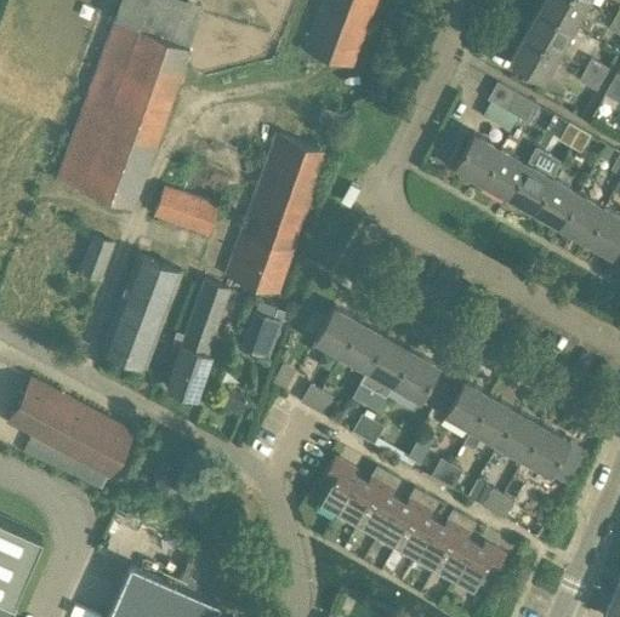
[(129,209),(187,49),(203,9),(180,0),(124,0),(115,22),(57,182),(129,209)]
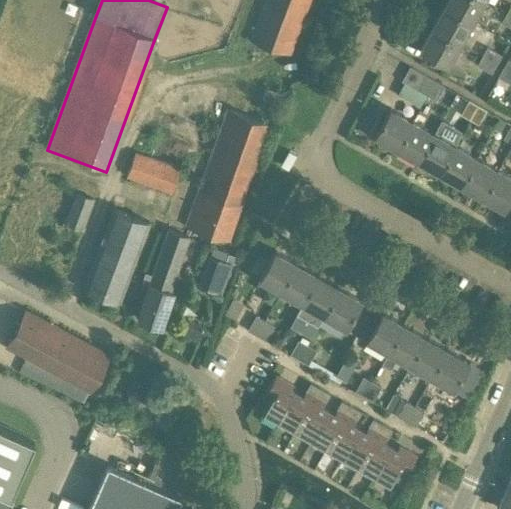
[(290,59),(294,48),(311,0),(266,0),(250,44),(290,59)]
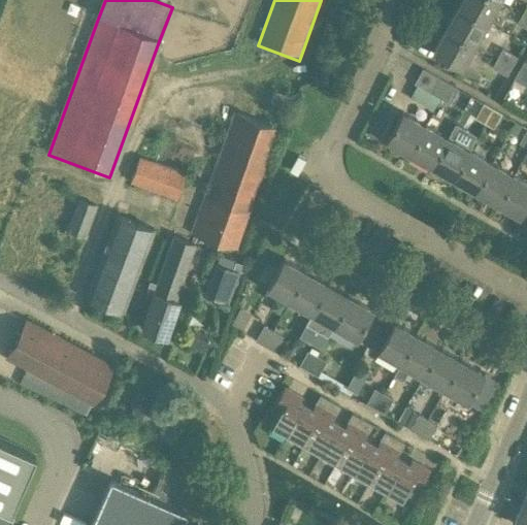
[(488,26),(500,4),(492,0),(462,0),(457,9),(488,26)]
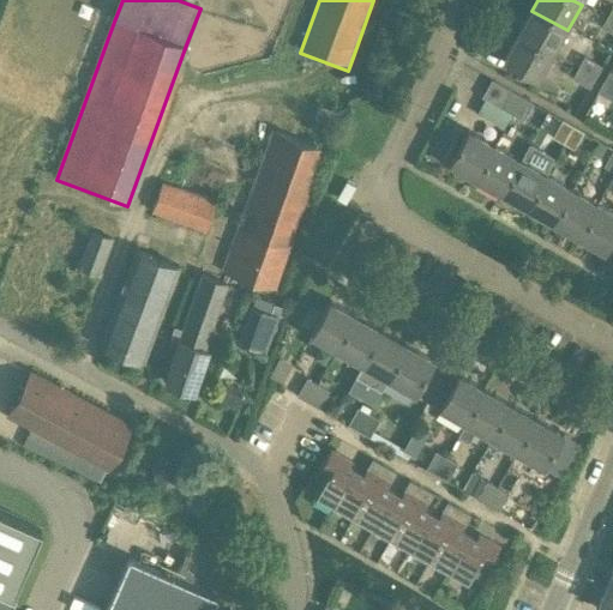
[(553,56),(568,30),(532,11),(517,36),(553,56)]
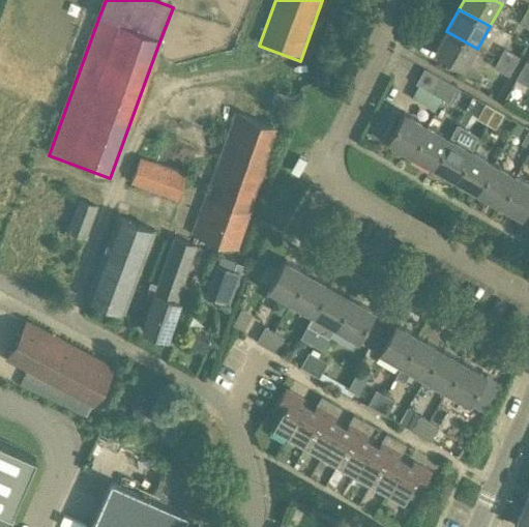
[(528,19),(525,17),(520,26),(528,30),(528,19)]
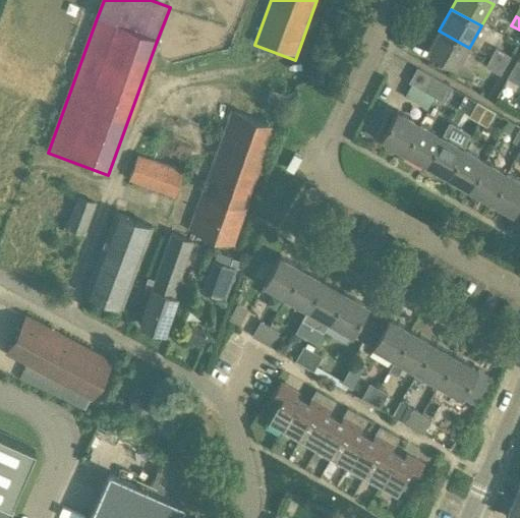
[(456,70),(469,48),(439,31),(426,53),(456,70)]
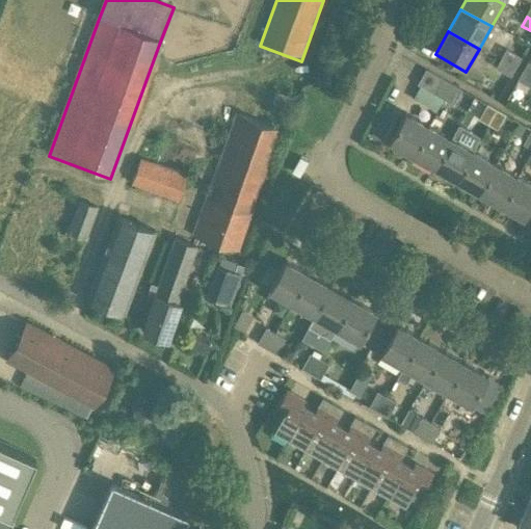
[(516,70),(523,60),(507,52),(507,51),(501,61),(516,70)]
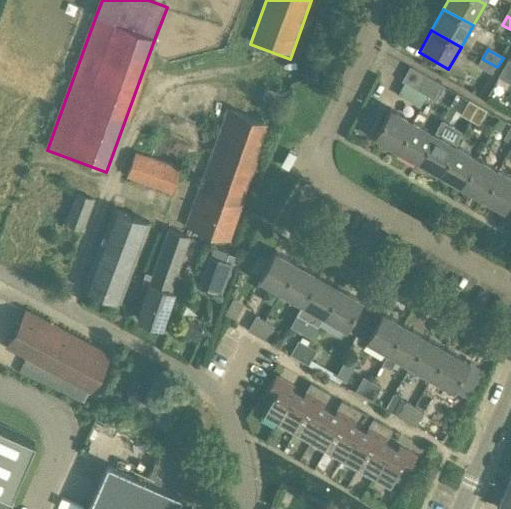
[(492,76),(497,67),(482,59),(478,68),(492,76)]
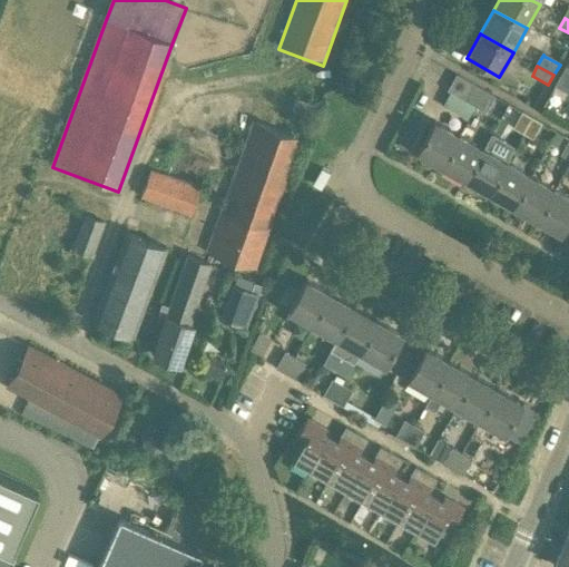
[(476,109),(484,93),(455,77),(447,93),(476,109)]
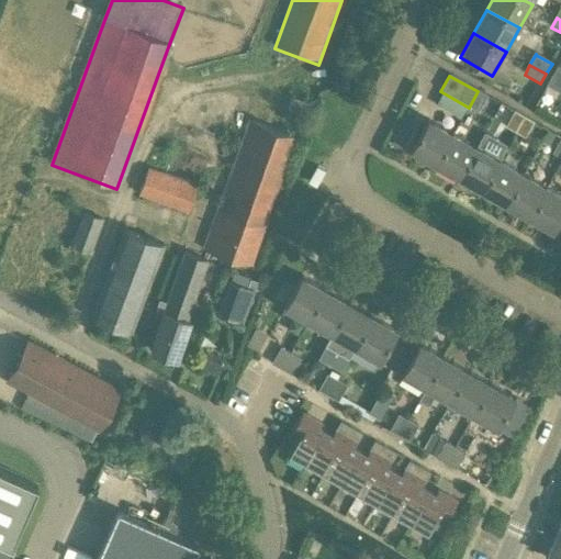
[(560,82),(552,78),(547,88),(560,94),(560,82)]
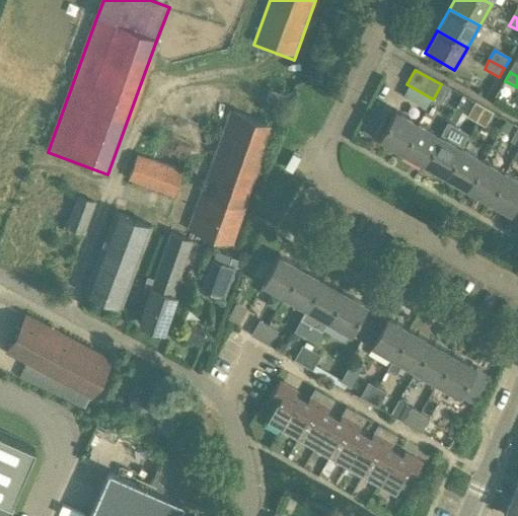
[(442,104),(450,89),(441,84),(433,99),(442,104)]
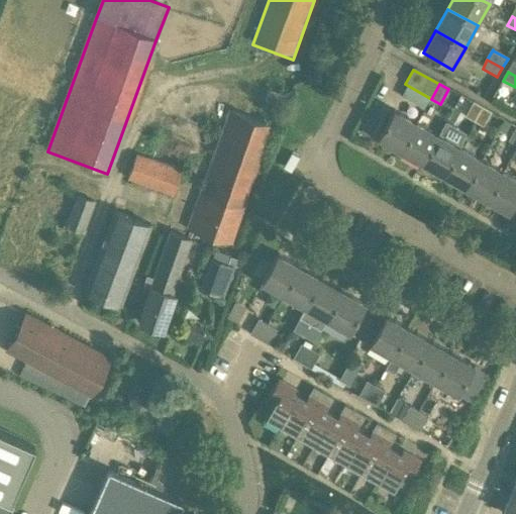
[(283,108),(286,97),(269,92),(265,103),(283,108)]
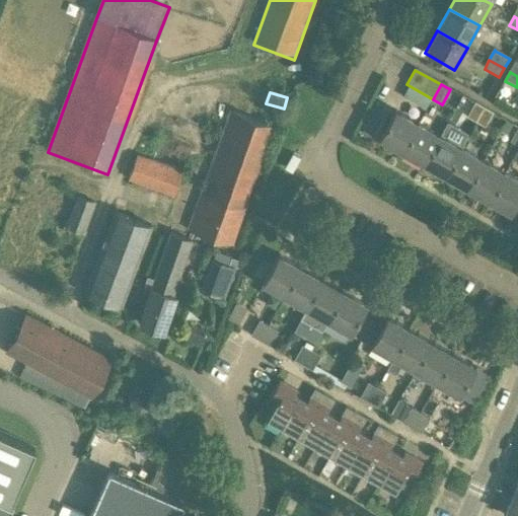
[(476,124),(485,108),(474,103),(466,118),(476,124)]
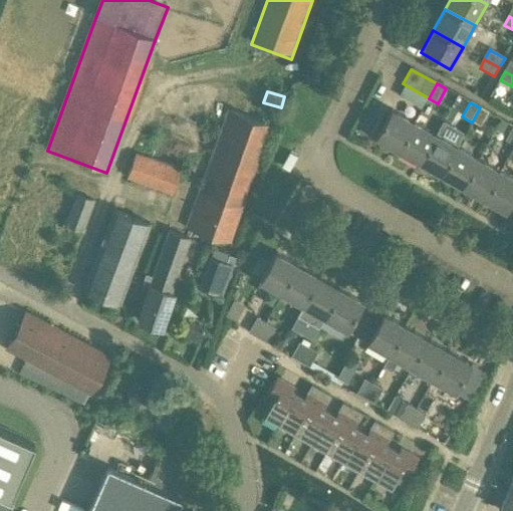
[(481,128),(489,112),(480,107),(472,122),(481,128)]
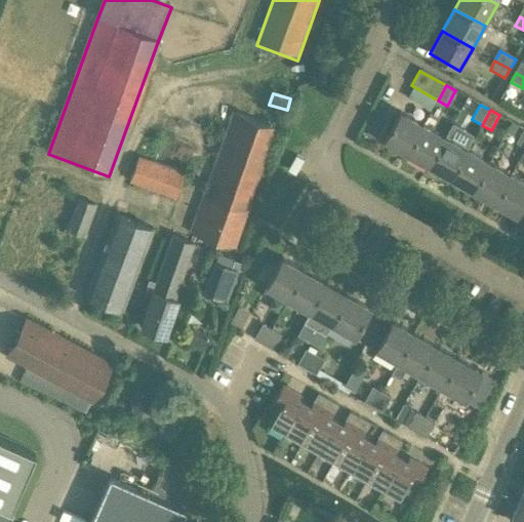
[(406,157),(422,126),(400,114),(384,144),(406,157)]
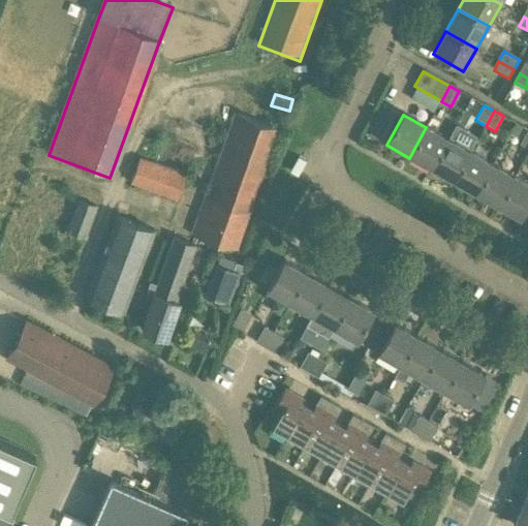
[(238,254),(279,132),(235,117),(192,238),(238,254)]
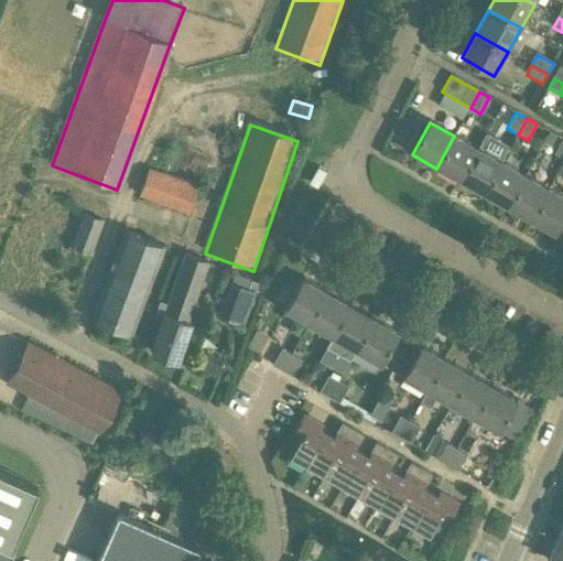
[(461,182),(478,150),(454,136),(436,169),(461,182)]
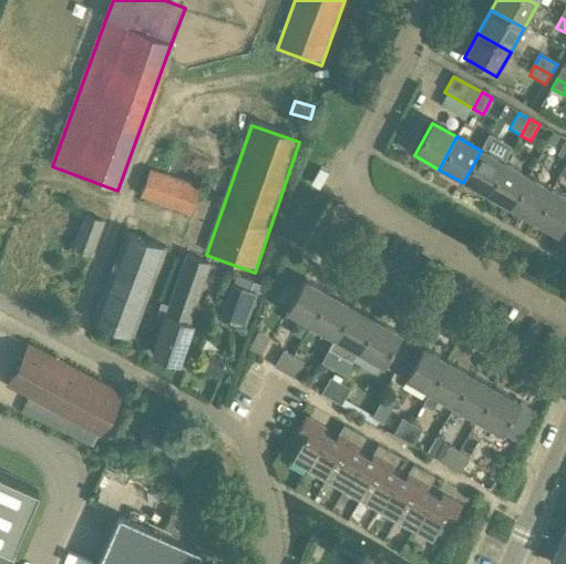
[(486,196),(504,164),(481,151),(463,183),(486,196)]
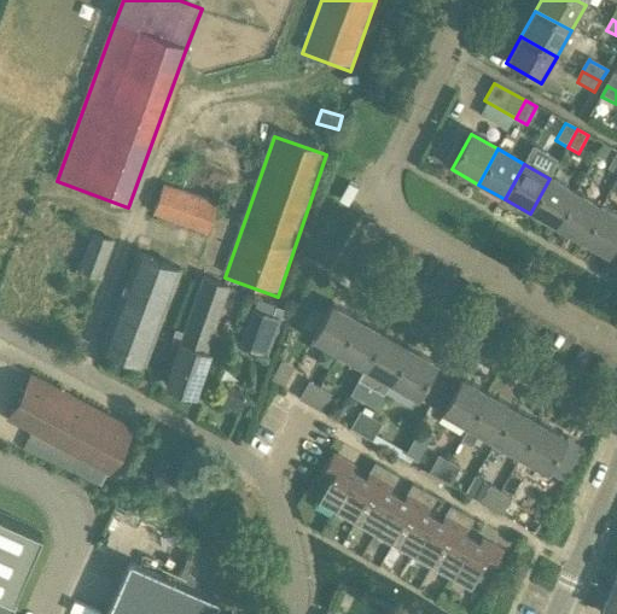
[(556,228),(576,193),(549,179),(530,214),(556,228)]
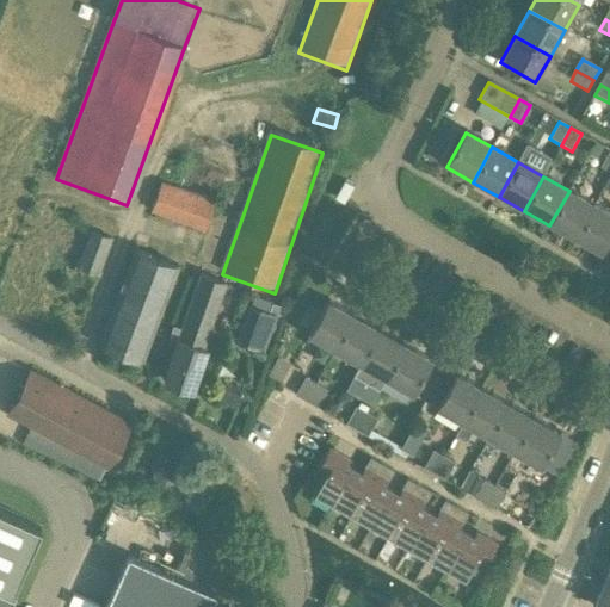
[(205,235),(216,208),(161,187),(152,215),(205,235)]
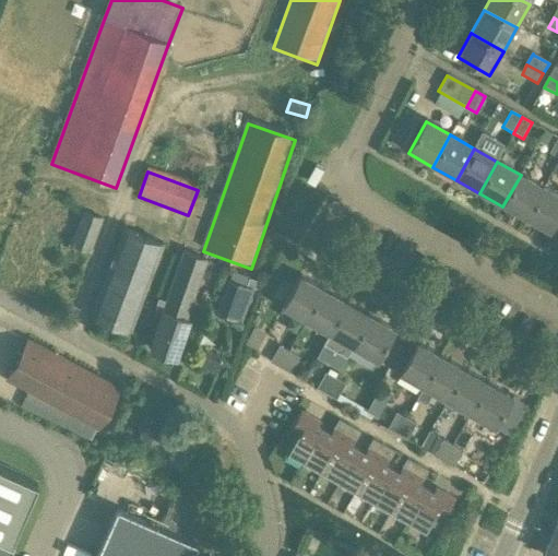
[(526,220),(544,188),(521,175),(502,206),(526,220)]
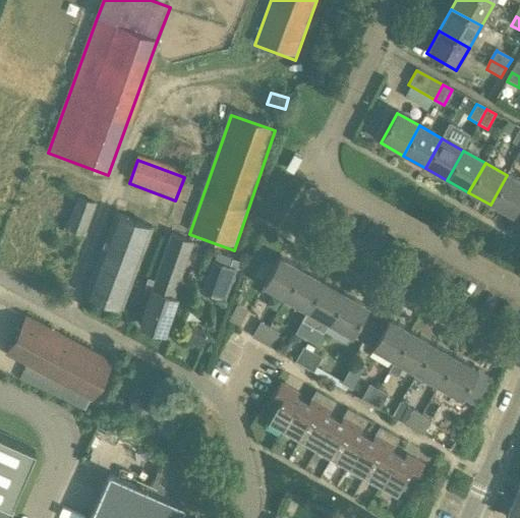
[(513,218),(519,205),(519,181),(507,175),(490,205),(513,218)]
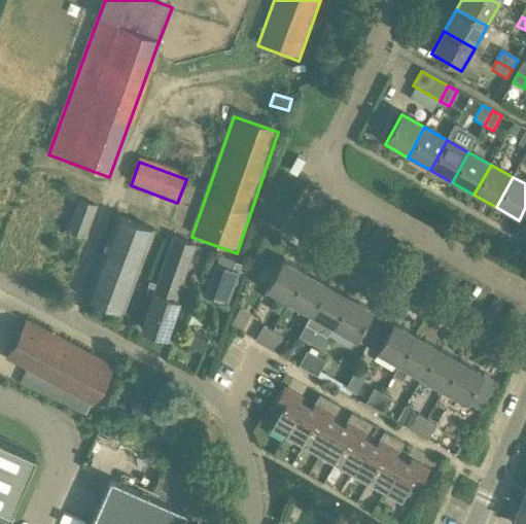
[(85,240),(97,209),(78,203),(68,233),(85,240)]
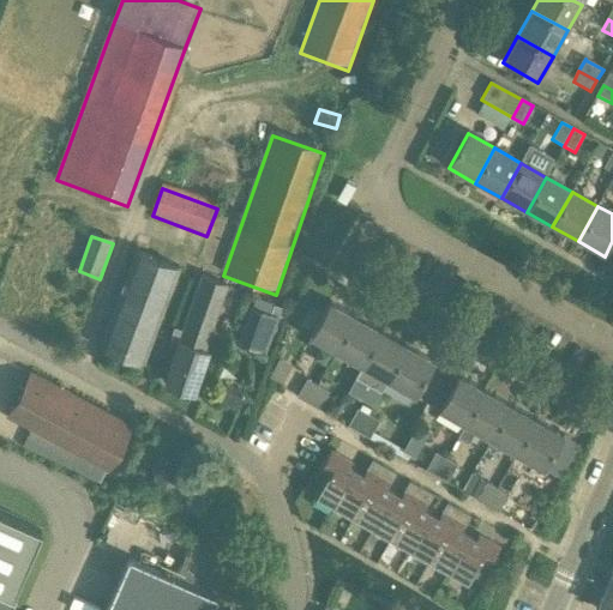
[(143,368),(180,271),(137,254),(100,352),(143,368)]
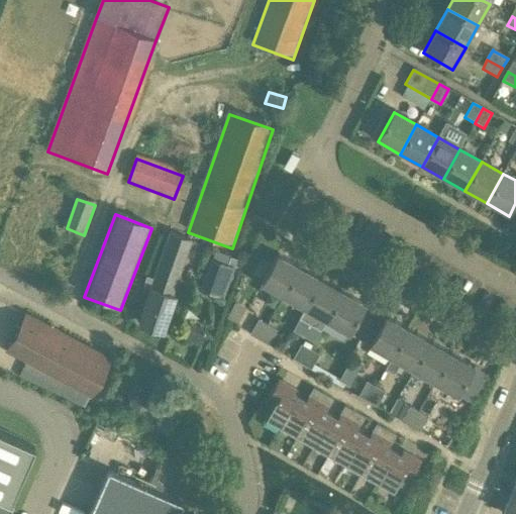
[(188,251),(191,240),(177,235),(173,246),(168,244),(155,283),(153,285),(175,292),(189,251),(188,251)]
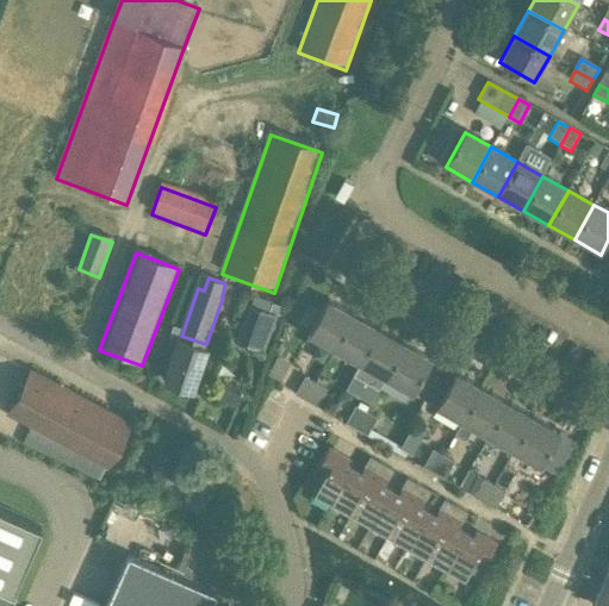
[(336,353),(355,318),(329,304),(310,338),(336,353)]
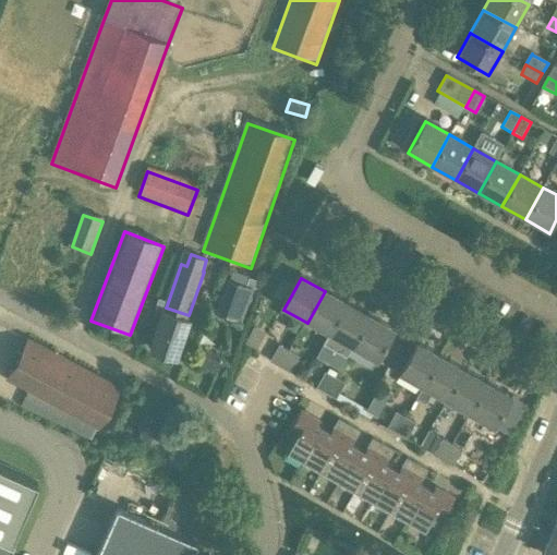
[(242,322),(256,282),(250,279),(246,288),(229,282),(217,314),(234,321),(235,320),(242,322)]
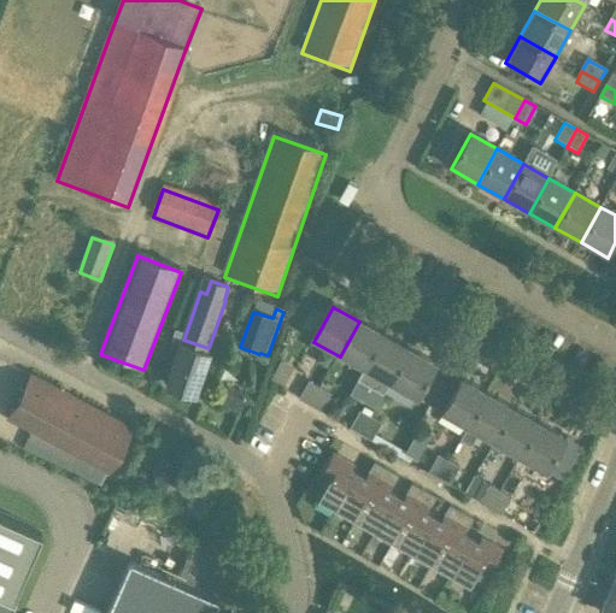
[(365,371),(385,336),(359,322),(340,357),(364,371),(365,371)]
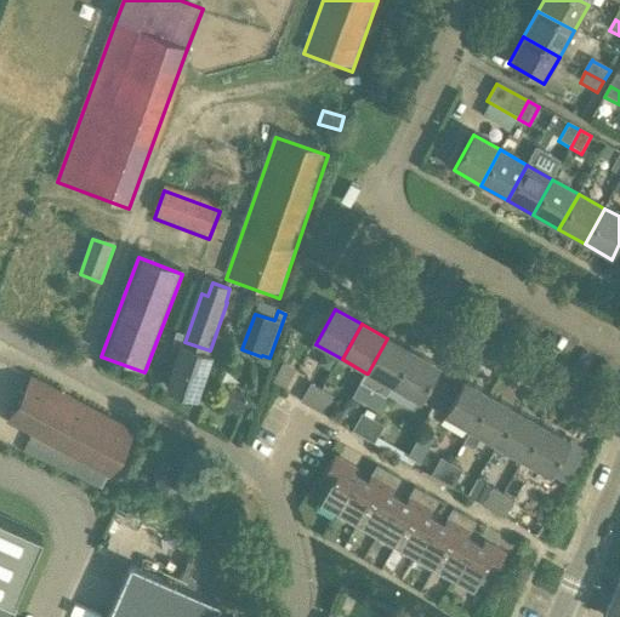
[(197,401),(211,359),(208,358),(210,350),(185,342),(186,340),(176,336),(172,347),(182,349),(168,392),(197,401)]
